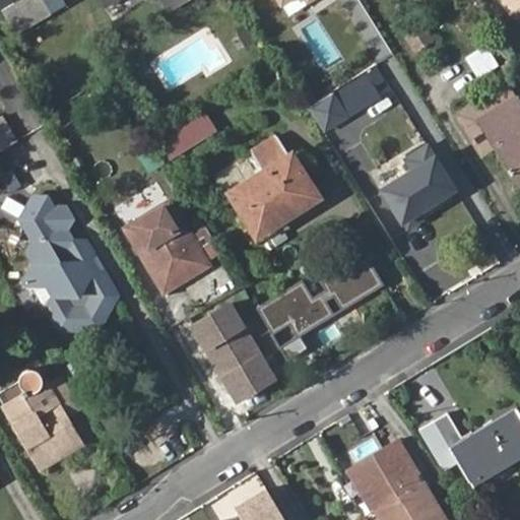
[(17,0),(1,9),(15,35),(52,13),(43,0),(17,0)]
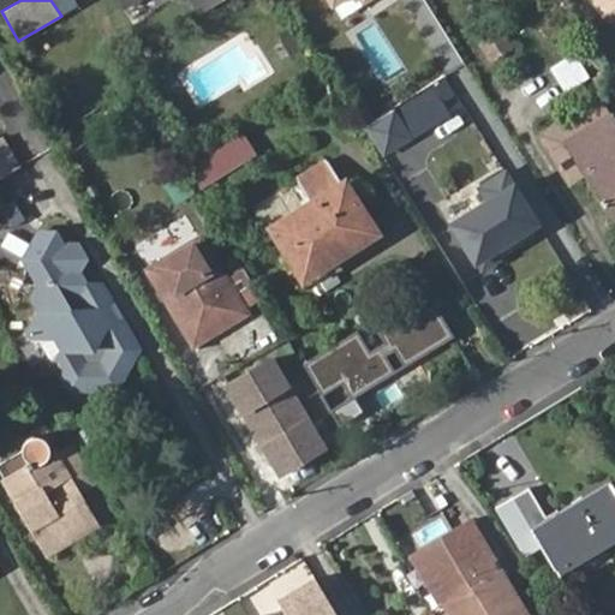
[(118,0),(124,10),(137,0),(189,0),(198,15),(221,0),(118,0)]
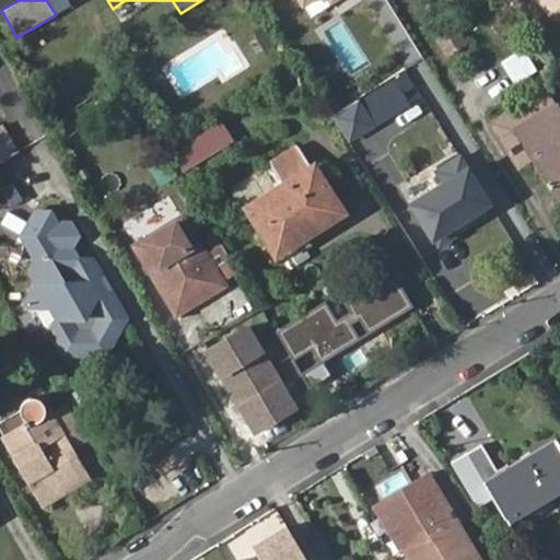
[(559,0),(546,0),(552,9),(559,3),(559,0)]
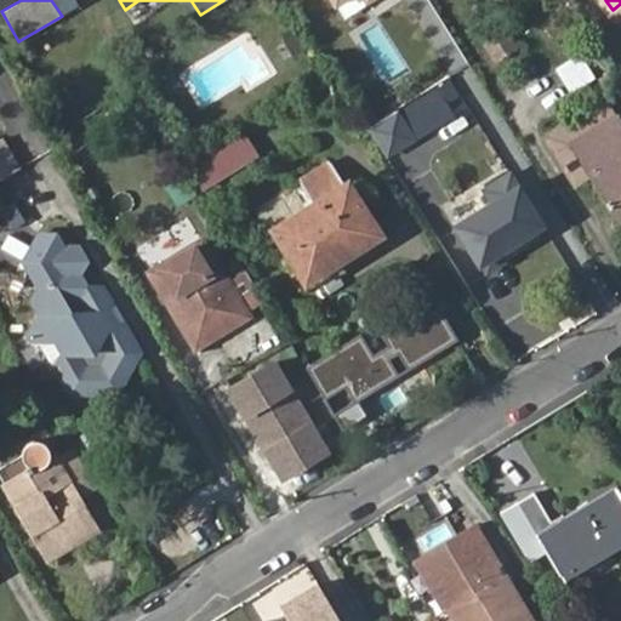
[(607,96),(543,135),(575,186),(591,177),(620,224),(620,119),(619,115),(607,96)]
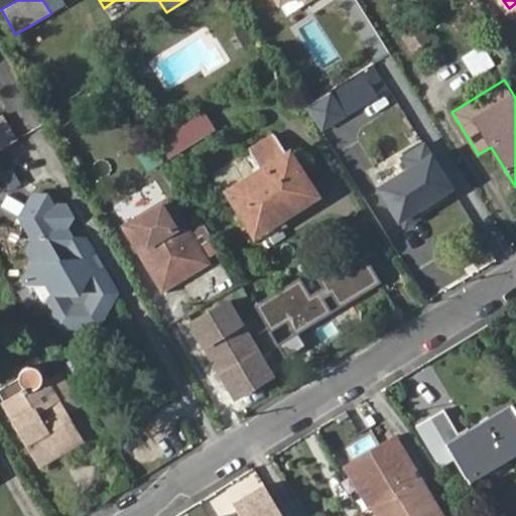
[(0,112),(0,147),(16,137),(1,112),(0,112)]
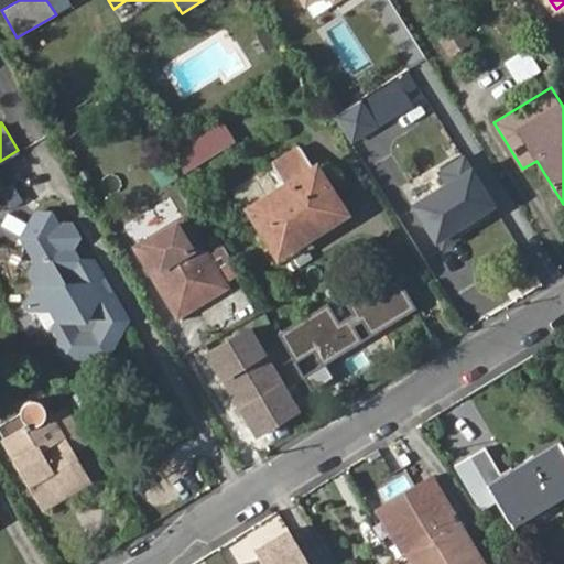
[(219,126),(171,155),(184,175),(231,147),(219,126)]
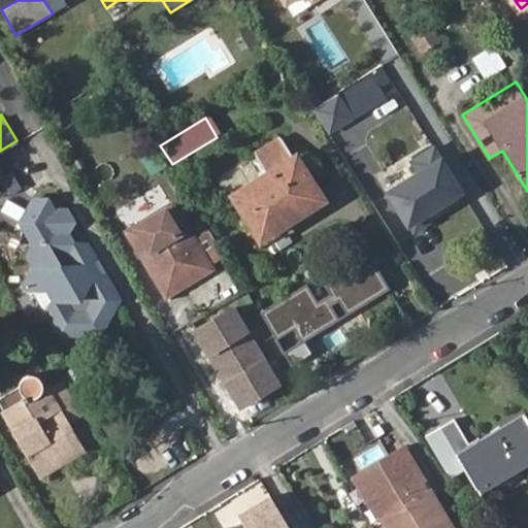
[(296,218),(320,204),(309,187),(314,185),(297,157),(294,159),(282,138),(255,154),(268,175),(235,196),(246,212),(255,208),(265,227),(292,210),(296,218)]
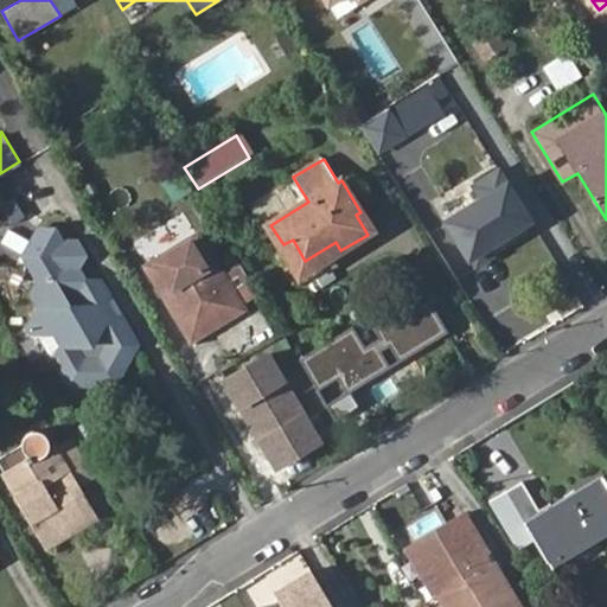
[(500,170),(474,185),(483,198),(448,219),(472,259),(534,221),(500,170)]
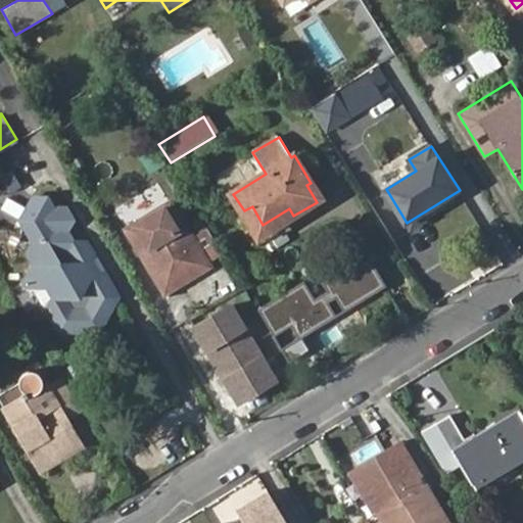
[(11,171),(0,177),(0,201),(21,190),(11,171)]
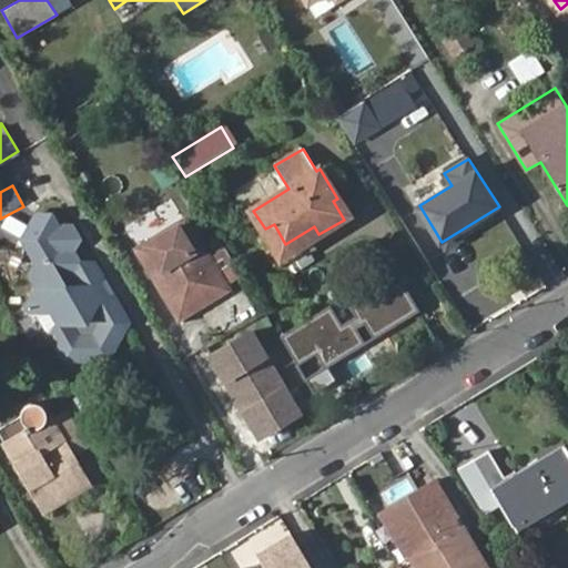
[(53,214),(41,212),(31,227),(38,239),(30,251),(38,264),(29,276),(36,288),(24,306),(29,313),(50,313),(58,326),(50,336),(57,347),(70,347),(77,359),(95,361),(102,348),(115,348),(123,336),(117,323),(123,313),(114,297),(101,297),(94,286),(102,276),(93,262),(81,262),(74,251),(81,241),(73,226),(60,226),(53,214)]
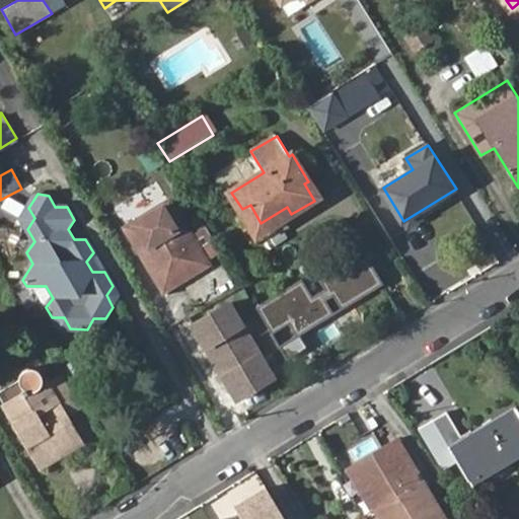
[(257,235),(291,214),(287,207),(261,223),(250,205),(242,209),(257,235)]
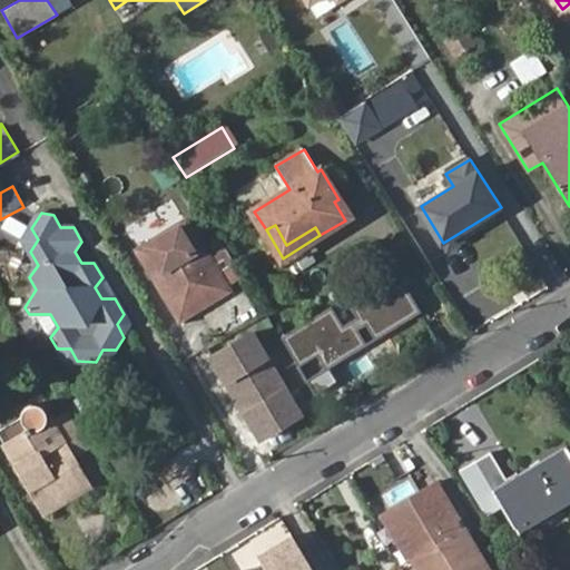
[(190,227),(144,255),(178,312),(204,296),(208,304),(229,292),(190,227)]
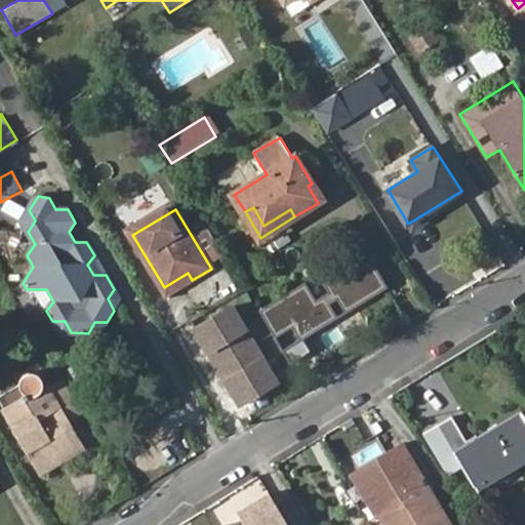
[(310,281),(261,306),(282,344),(387,289),(366,250),(310,280),(310,281)]
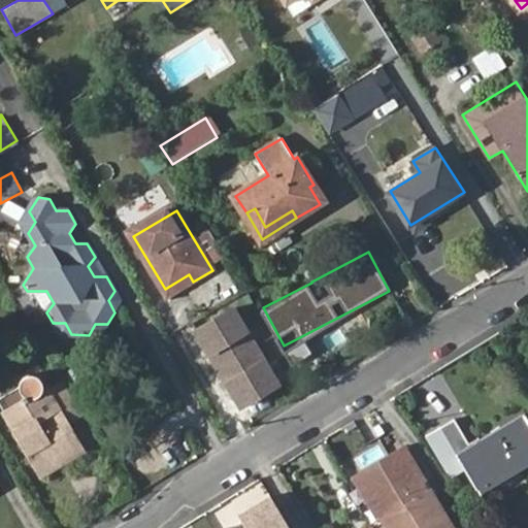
[(169,297),(193,282),(189,274),(165,289),(169,297)]
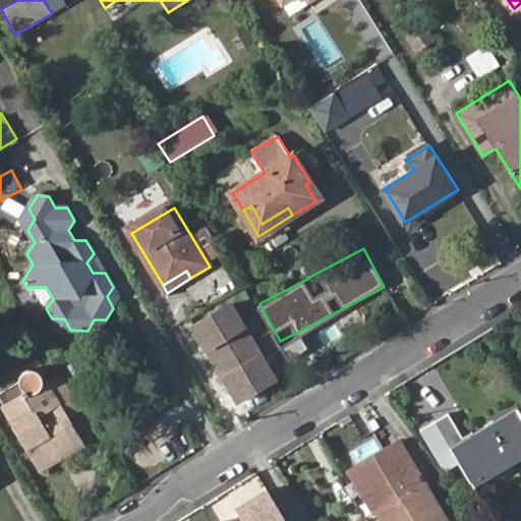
[(250,341),(228,303),(191,326),(214,363),(250,341)]
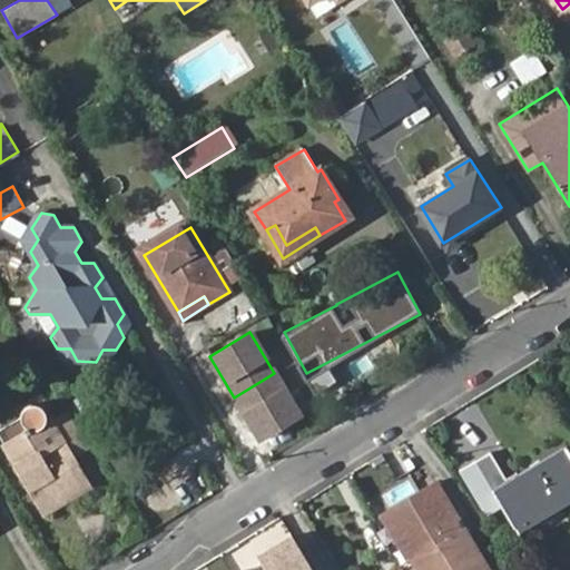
[(259,438),(298,414),(274,373),(234,397),(259,438)]
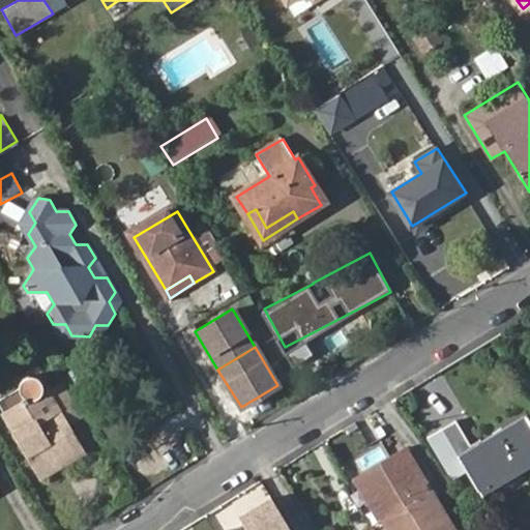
[(27,400),(4,413),(42,475),(79,454),(60,425),(67,420),(52,393),(43,380),(39,377),(36,375),(32,375),(29,375),(27,377),(24,379),(22,382),(21,385),(21,387),(22,390),(27,400)]
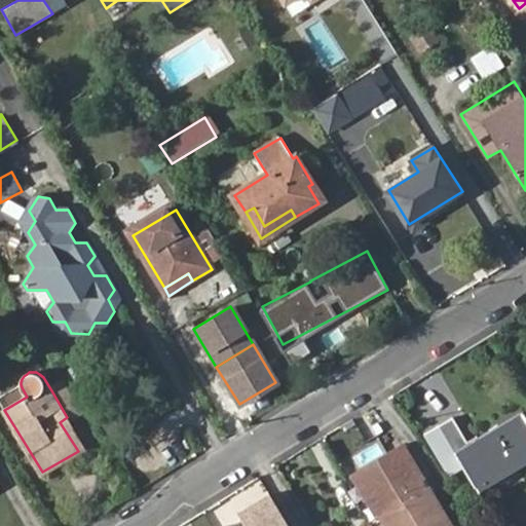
[(0,393),(0,402),(4,410),(27,397),(22,387),(21,384),(21,382),(0,393)]
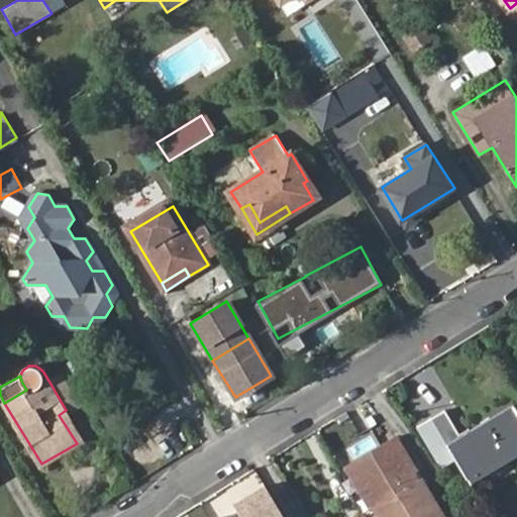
[(63,377),(50,384),(66,410),(79,403),(63,377)]
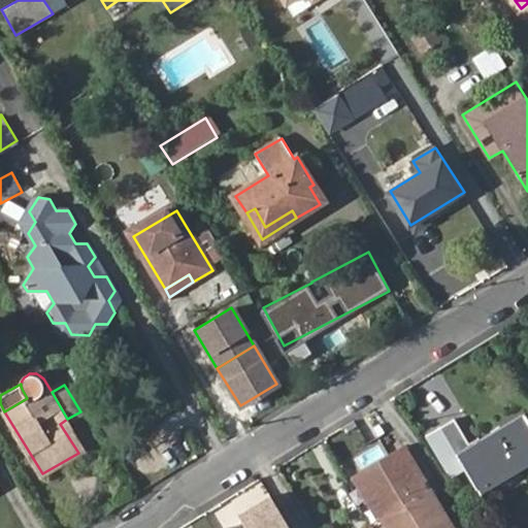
[(474,489),(527,458),(527,425),(523,416),(469,447),(454,419),(439,428),(474,489)]
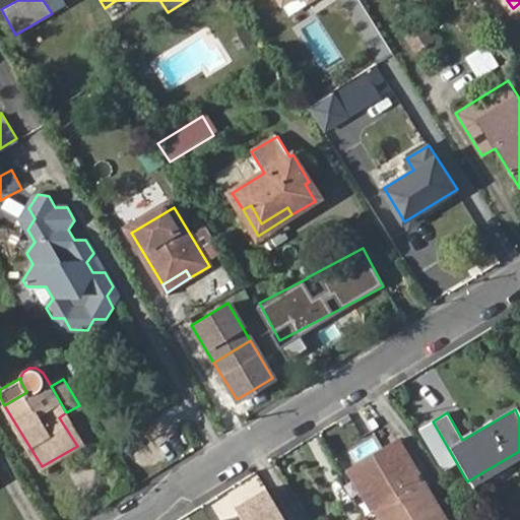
[(84,442),(66,412),(59,417),(77,446),(84,442)]
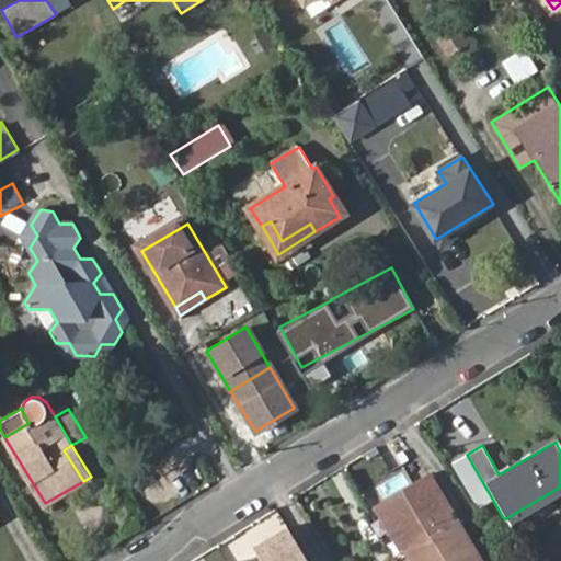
[(482,560),(434,476),(386,503),(419,560),(482,560)]
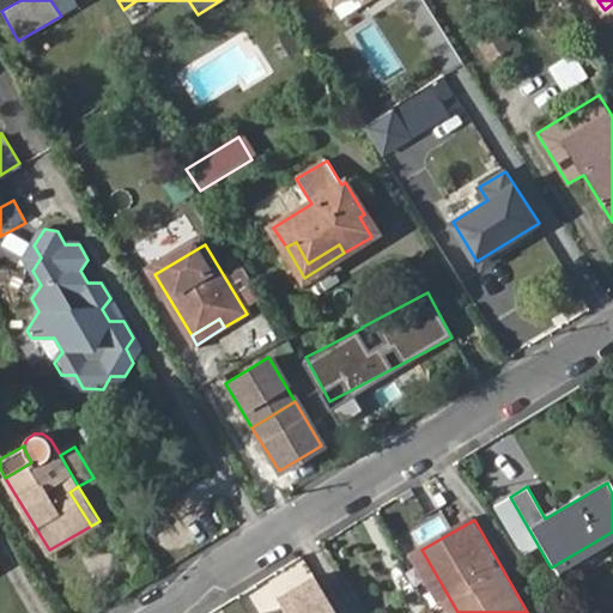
[(335,612),(313,575),(277,598),(285,612),(335,612)]
